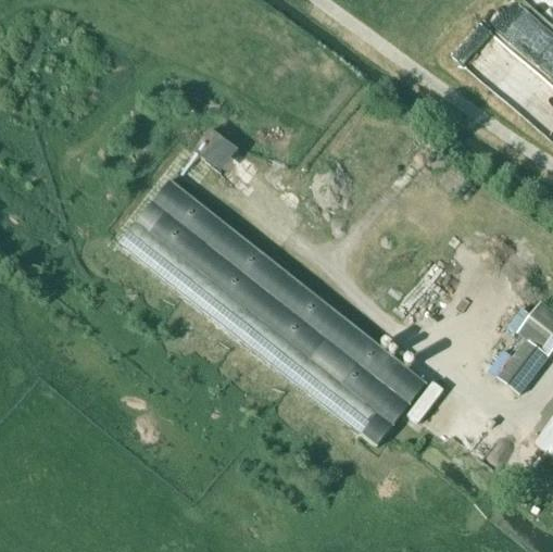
[(225,170),(244,141),(213,120),(192,148),(225,170)]
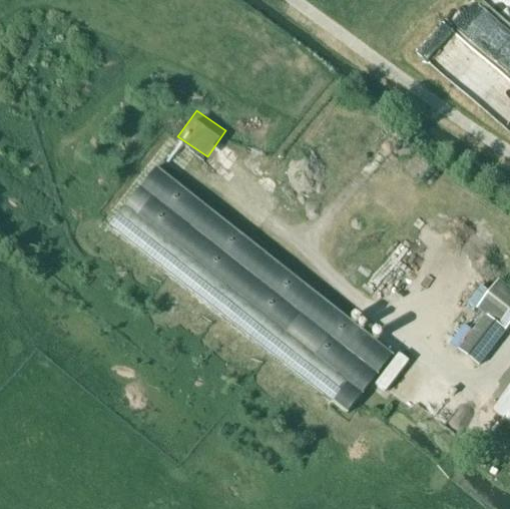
[(111,223),(349,411),(394,355),(158,165),(111,223)]
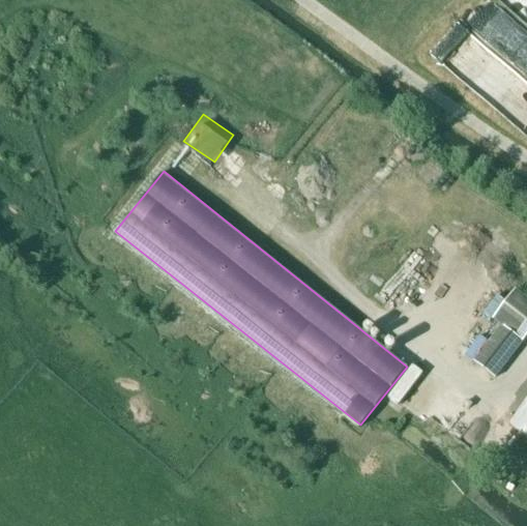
[(494,316),(503,323),(524,340),(526,337),(526,296),(516,288),(494,316)]
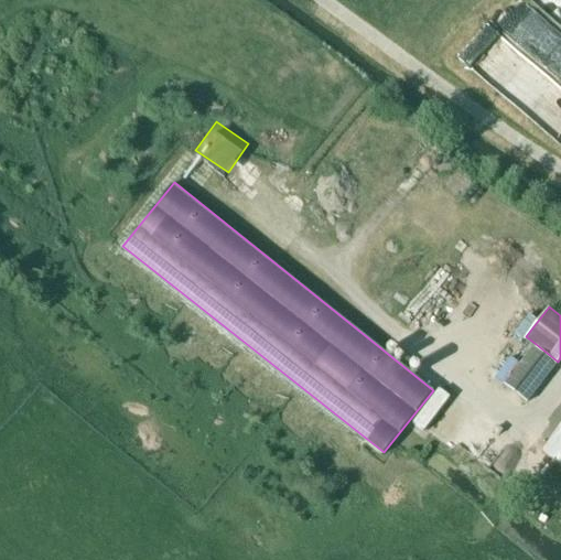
[(519,344),(502,365),(509,372),(527,350),(519,344)]
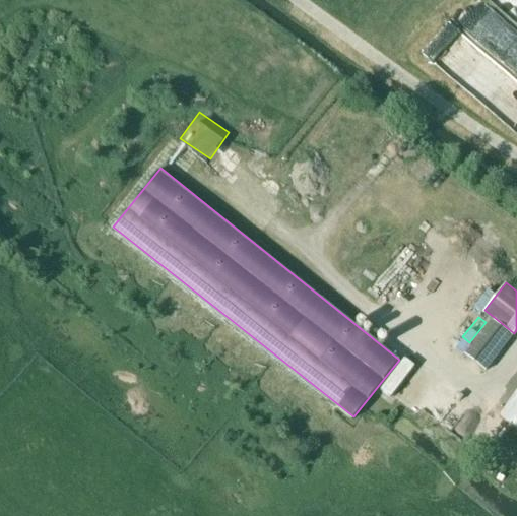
[(514,333),(494,317),(467,352),(488,368),(514,333)]
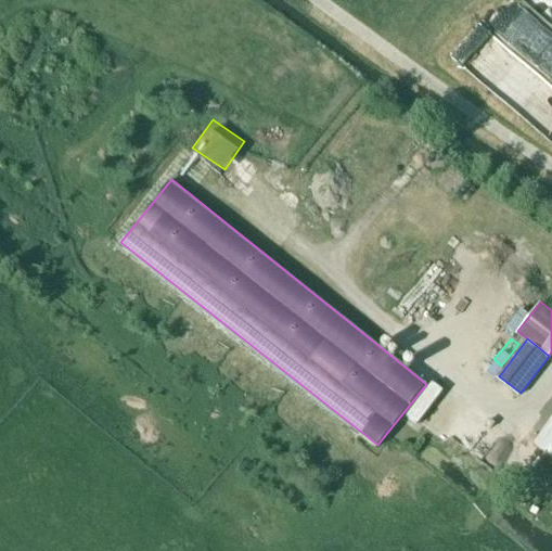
[(551,406),(529,435),(551,452),(551,406)]
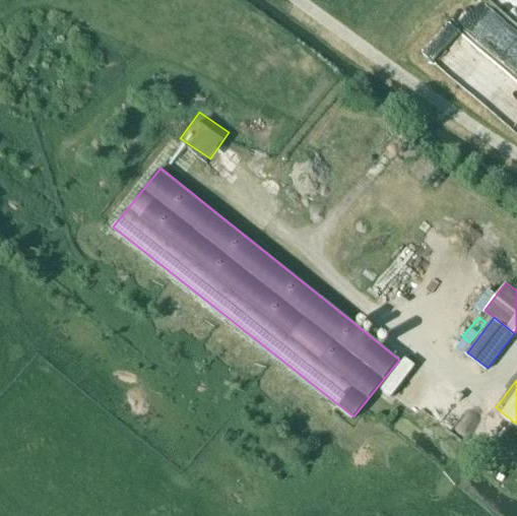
[(461,437),(469,426),(443,404),(435,415),(461,437)]
